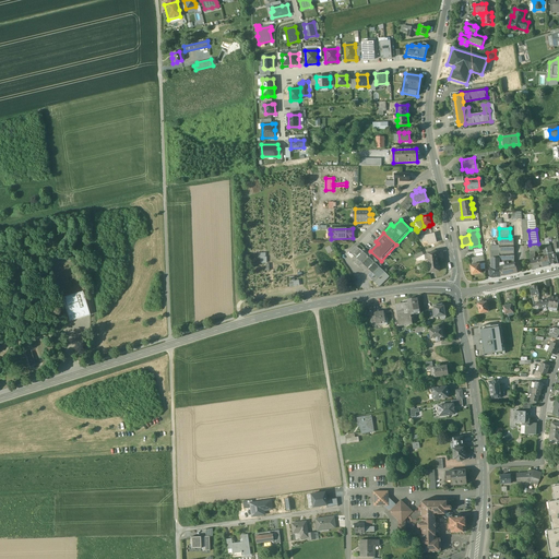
[(510,238),(499,238),(499,246),(500,266),(514,263),(514,238),(513,238),(510,238)]
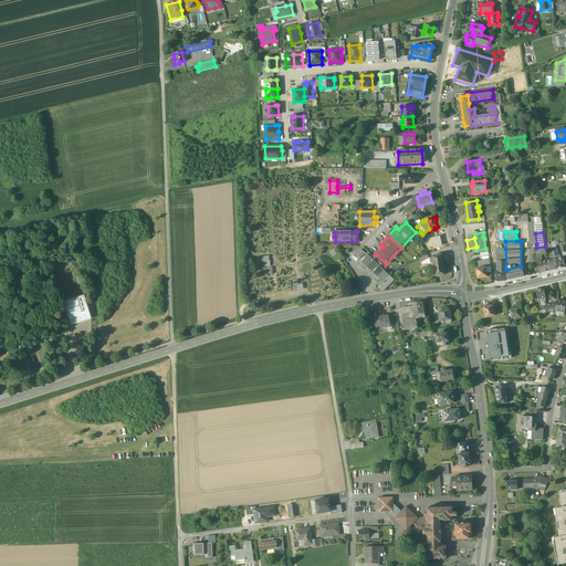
[(545,247),(536,248),(536,263),(542,262),(542,260),(542,255),(546,254),(545,247)]
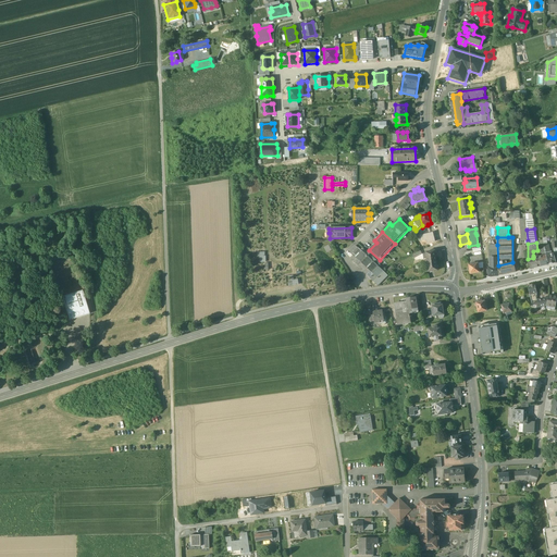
[(497,245),(490,245),(490,268),(498,267),(498,265),(497,245)]
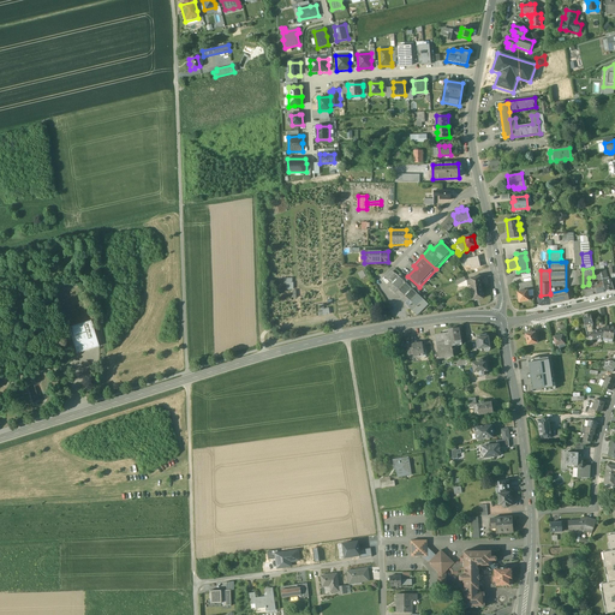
[(417,296),(395,274),(389,281),(390,282),(406,297),(411,302),(417,296)]
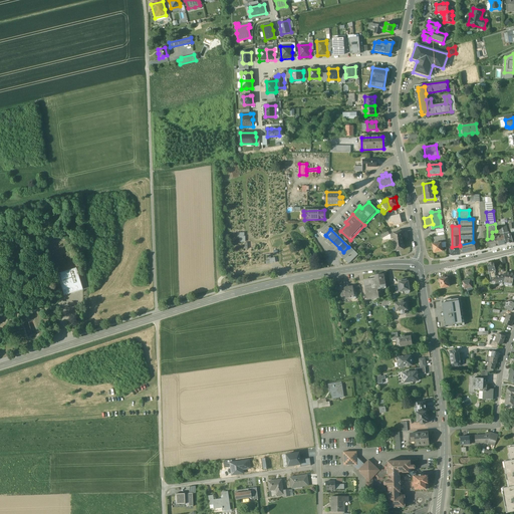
[(500,230),(500,231),(501,236),(497,237),(499,246),(506,244),(504,236),(503,230),(500,230)]
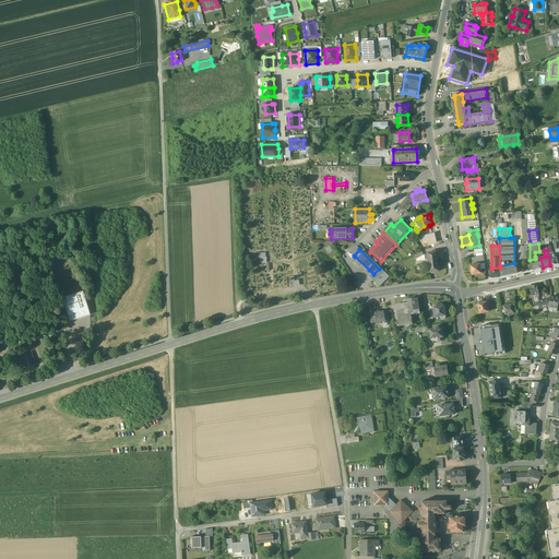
[(437,252),(427,253),(428,254),(428,260),(429,263),(438,262),(437,252)]
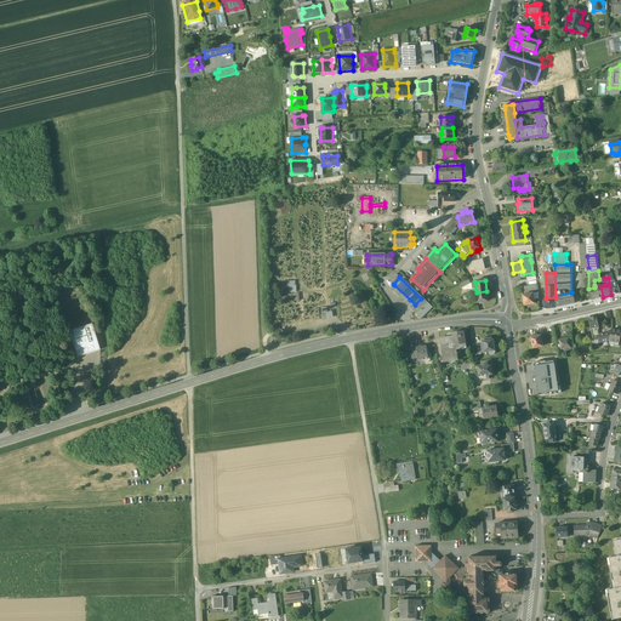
[(611,284),(609,285),(611,295),(620,294),(617,283),(611,284)]
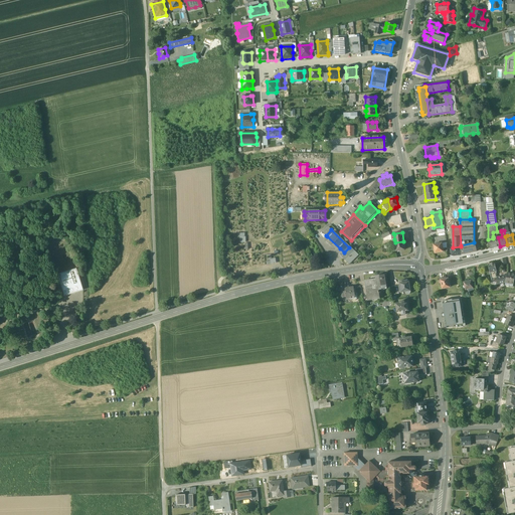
[(64,235),(46,241),(47,245),(66,239),(64,235)]
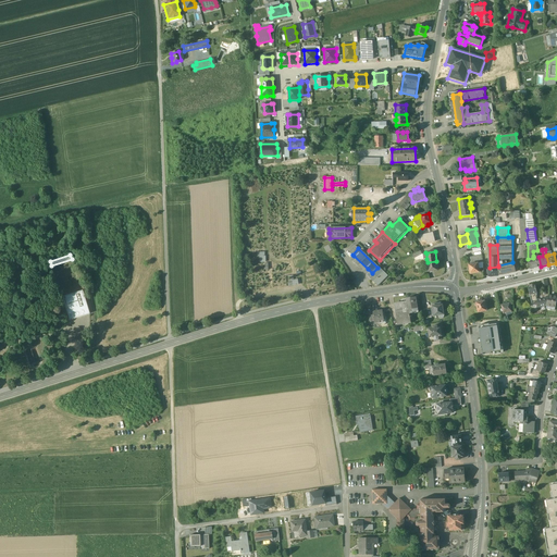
[(368,269),(354,256),(350,258),(364,272),(368,269)]
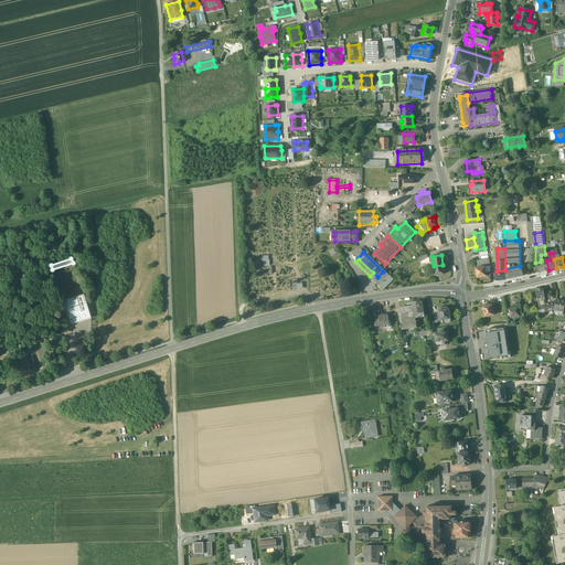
[(489,259),(475,262),(476,269),(484,267),(490,266),(489,259)]
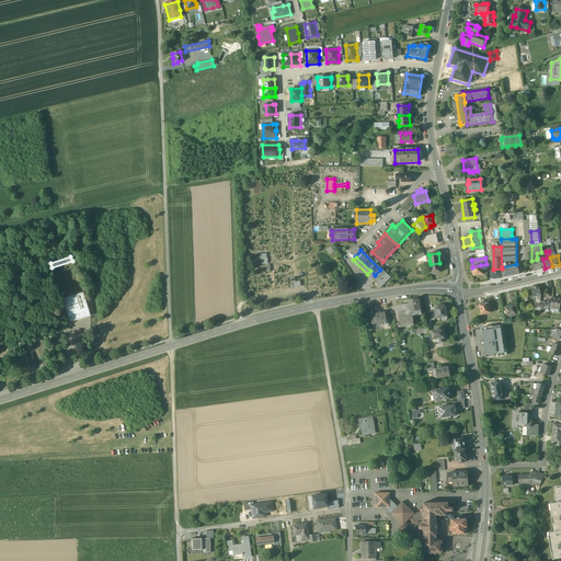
[(537,260),(531,261),(535,271),(545,268),(542,259),(537,260)]
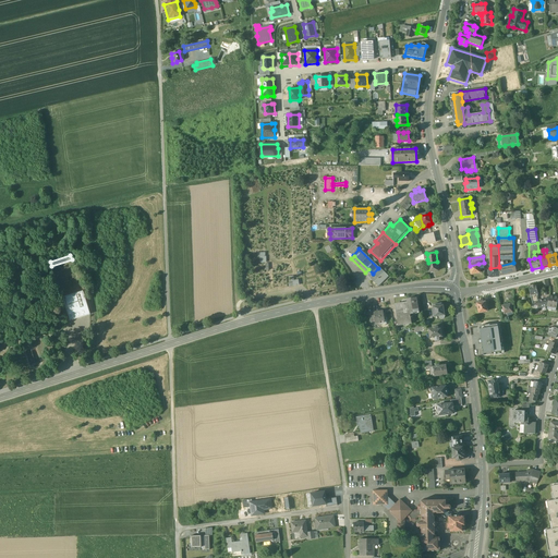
[(437,262),(428,263),(428,266),(429,270),(429,273),(438,271),(437,262)]
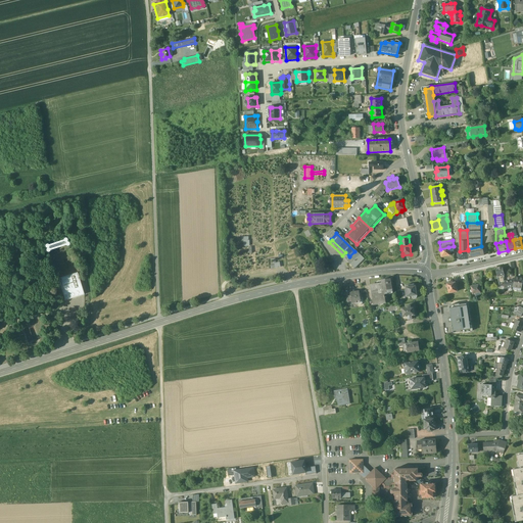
[(481,246),(468,249),(468,250),(468,259),(484,255),(482,246),(481,246)]
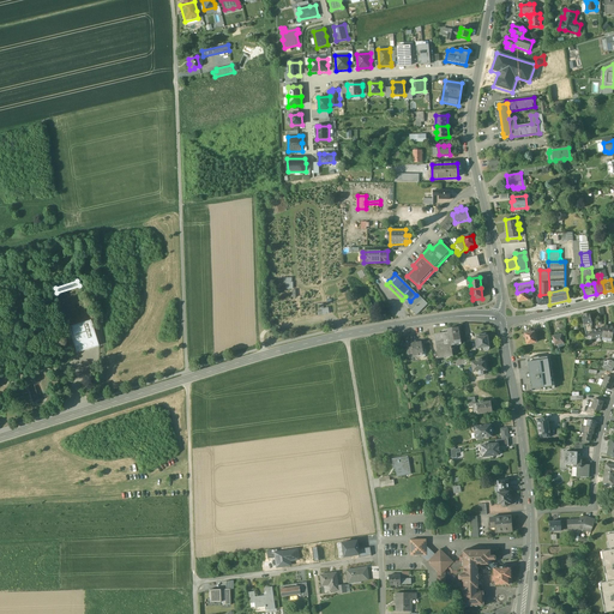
[(527,290),(517,293),(517,294),(516,294),(516,298),(518,298),(518,300),(518,302),(519,302),(521,302),(522,301),(529,300),(527,290)]
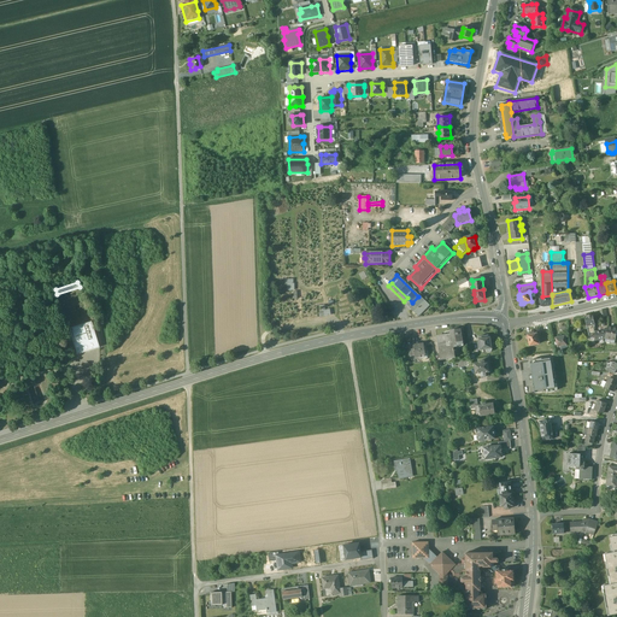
[(542,297),(541,297),(541,306),(542,306),(542,307),(544,307),(545,307),(546,306),(552,306),(552,295),(542,297)]
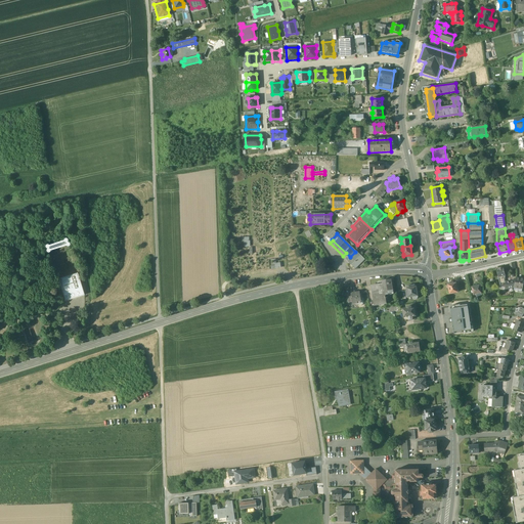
[(355,252),(350,257),(352,259),(348,262),(354,268),(365,259),(355,252)]
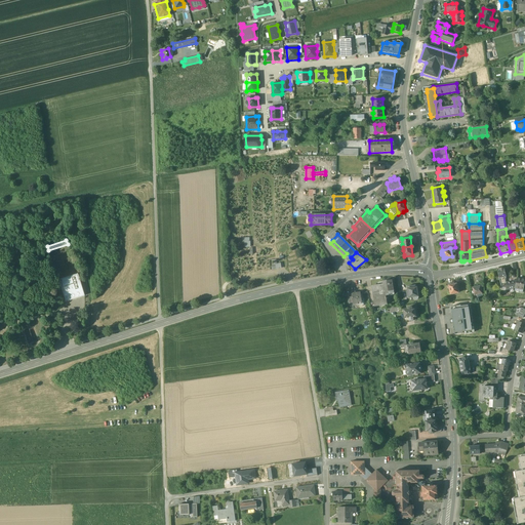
[(351,257),(347,253),(344,256),(349,263),(353,259),(351,257)]
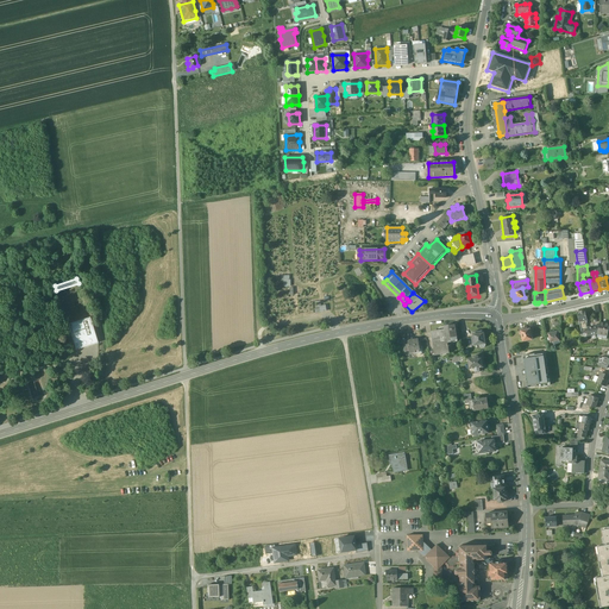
[(315,313),(327,312),(326,305),(321,306),(321,301),(314,301),(315,313)]
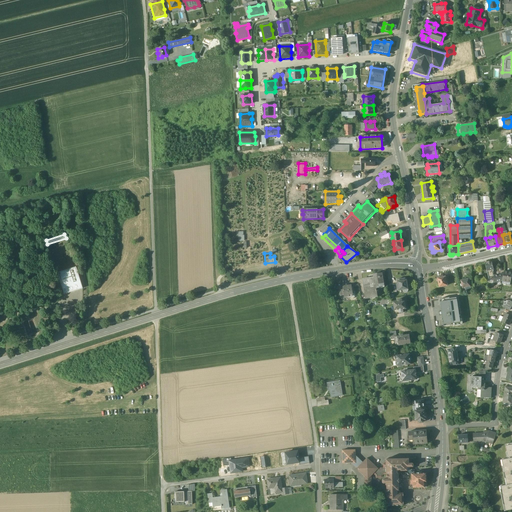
[(492,261),(485,263),(487,271),(492,270),(493,270),(492,261)]
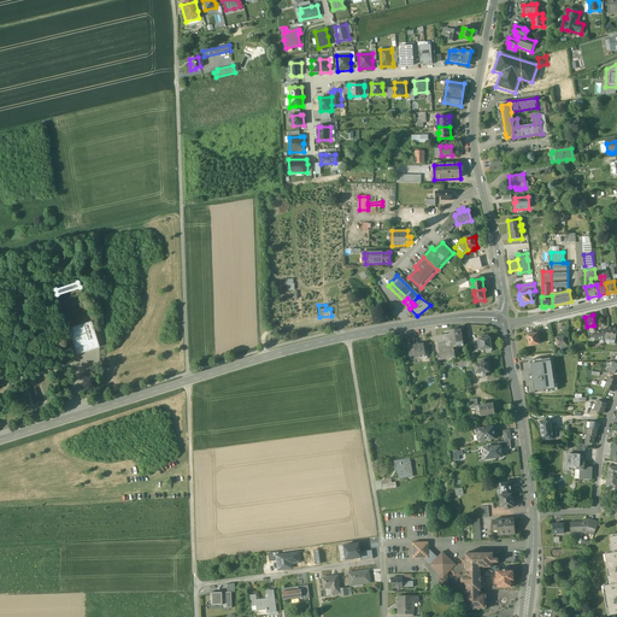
[(92,322),(69,329),(77,354),(99,348),(92,322)]
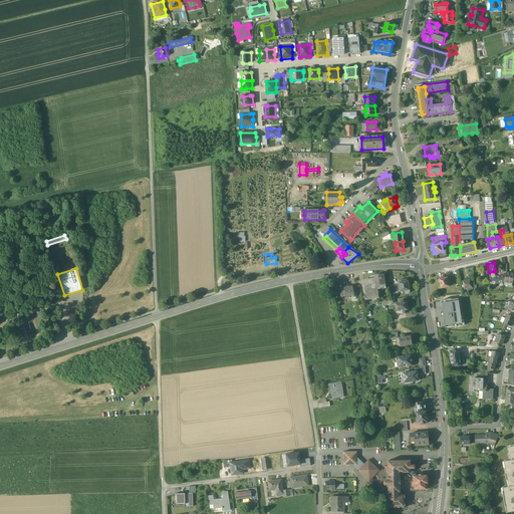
[(503,275),(495,277),(494,271),(489,272),(491,280),(491,283),(496,282),(497,283),(503,282),(504,278),(504,276),(503,275)]
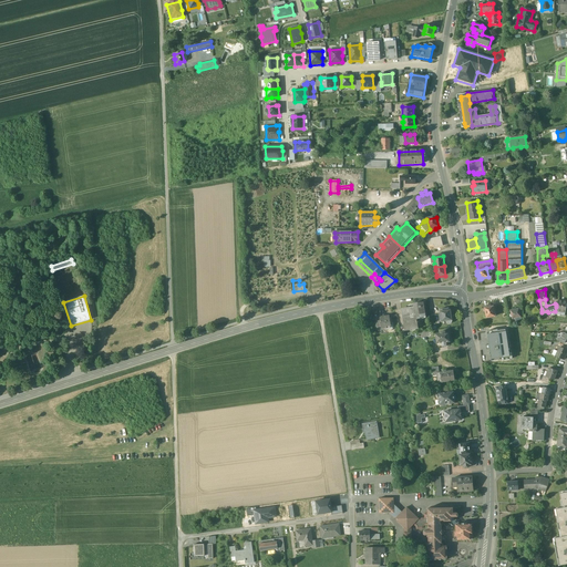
[(566,303),(566,302),(558,301),(558,303),(557,311),(565,312),(566,303)]
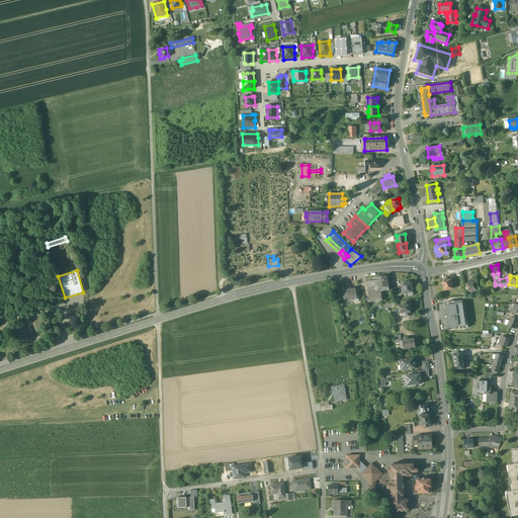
[(377,278),(373,278),(373,279),(373,281),(366,282),(368,292),(375,291),(377,300),(382,300),(380,291),(390,289),(387,276),(377,278)]
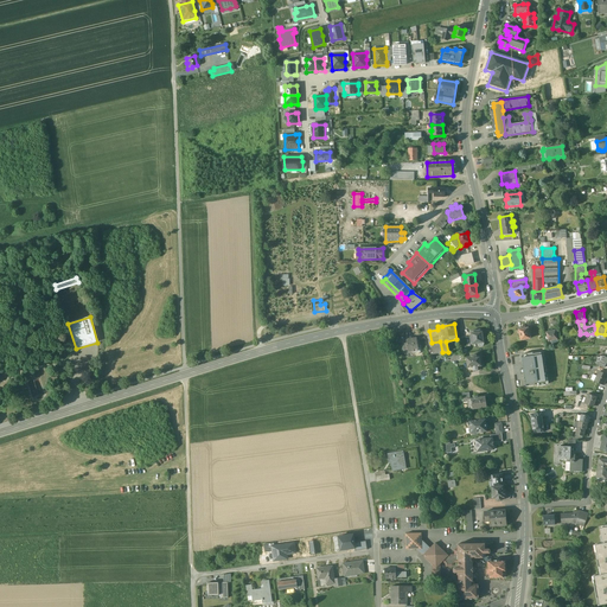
[(530,328),(525,328),(525,327),(518,328),(522,340),(531,339),(529,331),(531,330),(530,328)]
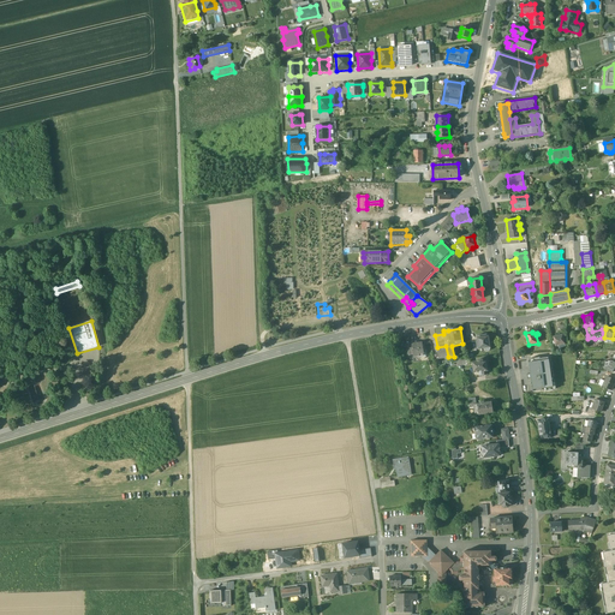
[(487,334),(477,336),(478,341),(476,341),(477,350),(484,348),(490,347),(489,336),(488,338),(487,334)]
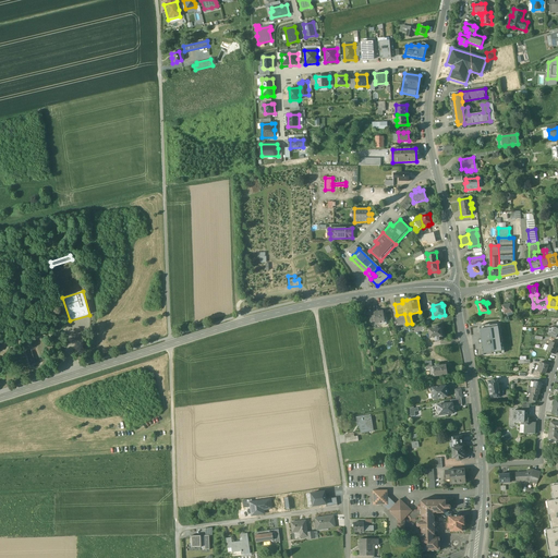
[(384,311),(375,312),(374,304),(367,305),(367,306),(368,315),(371,315),(372,323),(375,322),(376,324),(380,324),(380,322),(385,320),(384,311)]
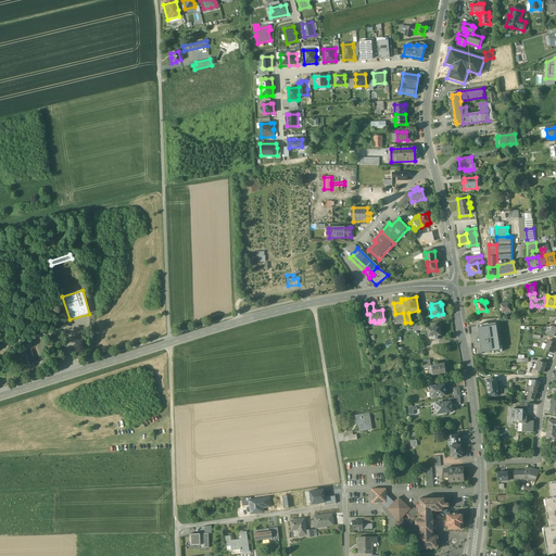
[(509,303),(501,304),(502,310),(501,310),(501,312),(502,311),(503,313),(505,313),(510,311),(509,303)]
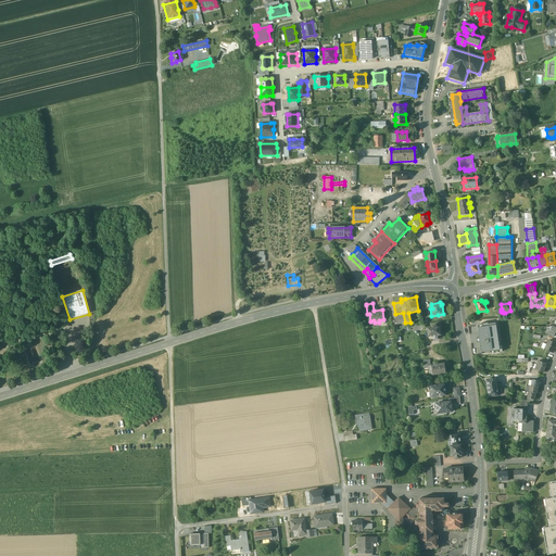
[(403,313),(395,314),(396,324),(405,323),(403,313)]
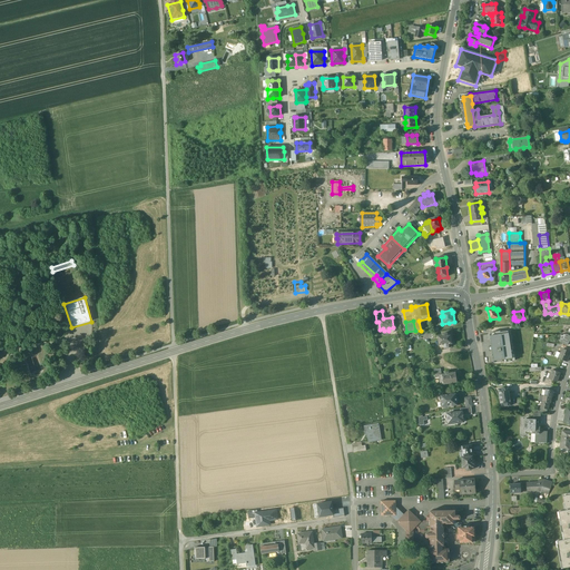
[(504,363),(514,362),(510,331),(501,333),(500,332),(489,333),(493,363),(504,362),(504,363)]
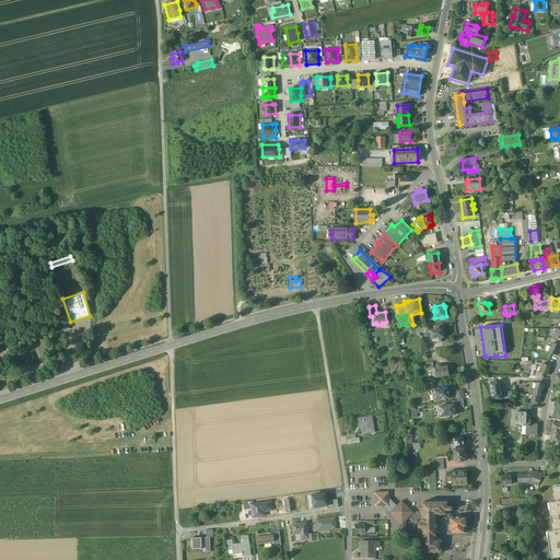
[(434,330),(431,331),(432,339),(441,338),(444,338),(443,329),(440,329),(434,330)]
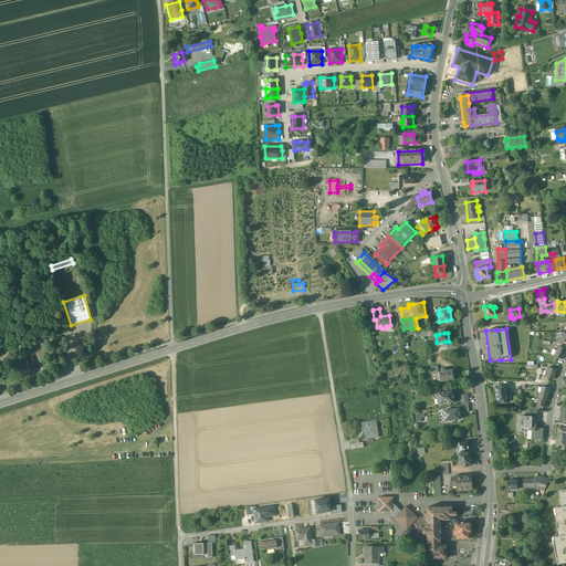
[(556,352),(555,356),(563,359),(565,352),(565,349),(558,347),(556,352)]
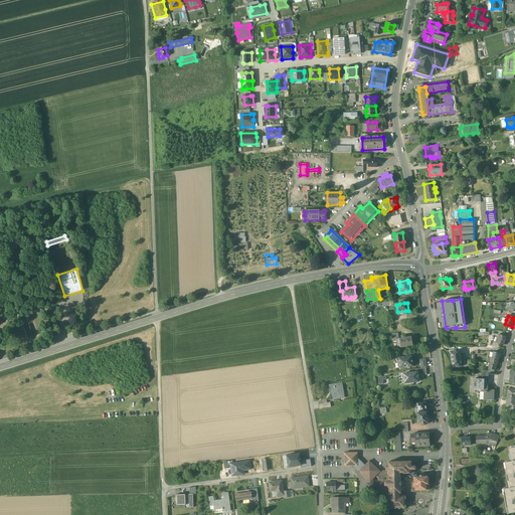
[(34,321),(23,325),(27,338),(38,334),(34,321)]
